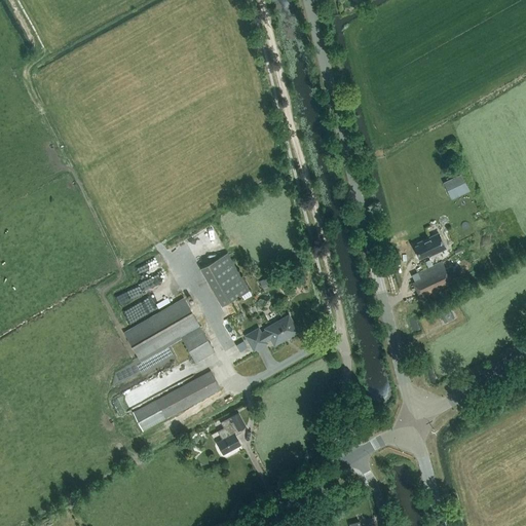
[(353,0),(344,4),(348,13),(359,8),(354,0),(353,0)]
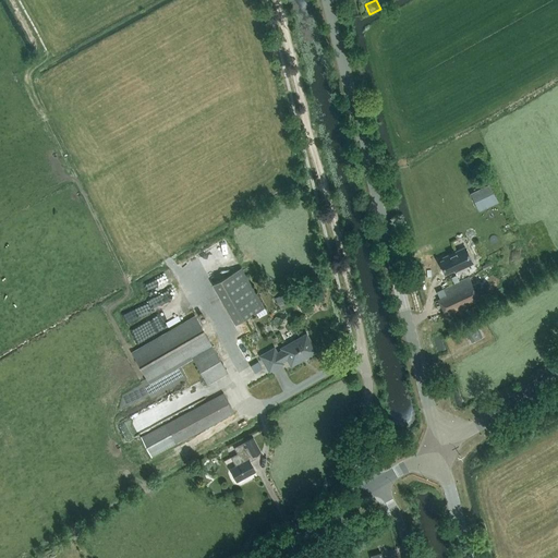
[(492,182),(472,191),(480,210),(500,202),(492,182)]
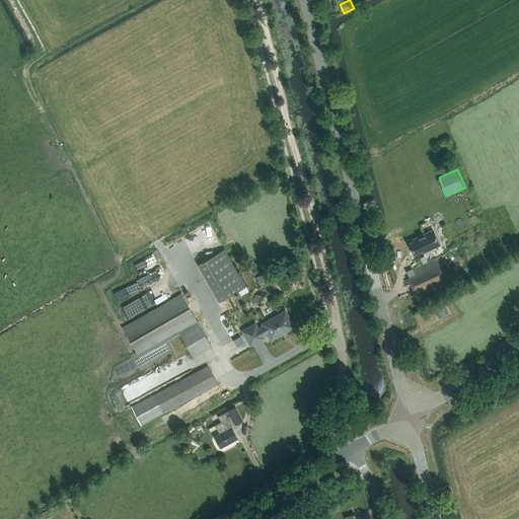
[(413,240),(414,241),(409,243),(415,254),(423,251),(424,252),(440,245),(434,230),(413,240)]
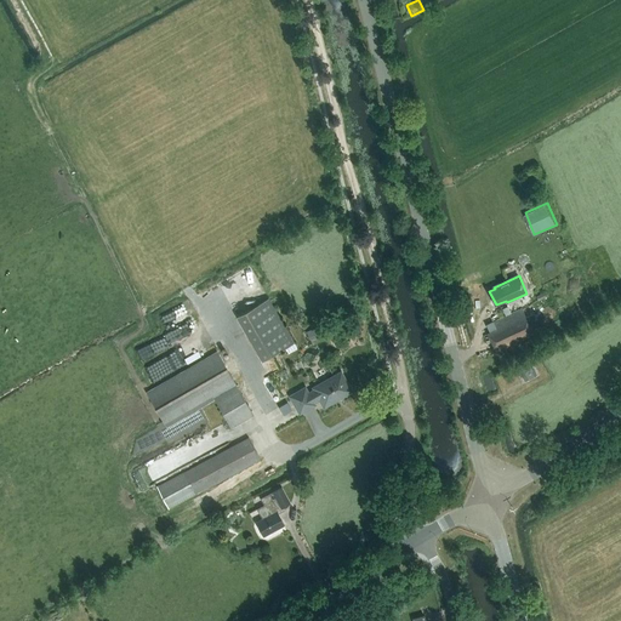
[(294,343),(268,298),(237,317),(262,362),(294,343)]
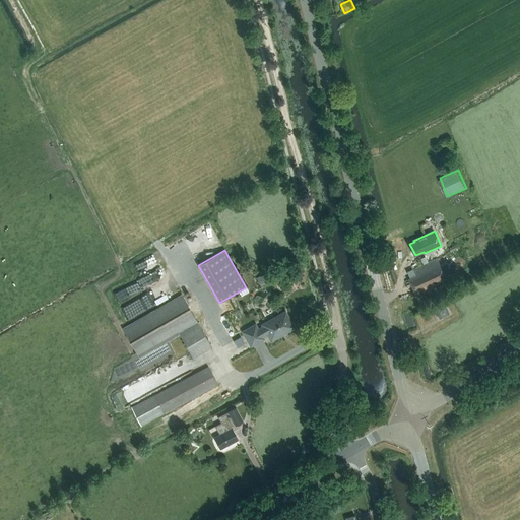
[(414,296),(447,280),(440,264),(447,261),(445,256),(412,270),(415,276),(407,279),(414,296)]
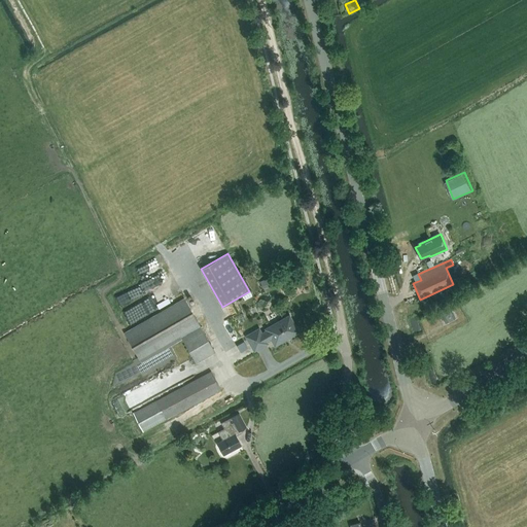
[(182,338),(197,363),(215,353),(184,299),(125,332),(141,361),(182,338)]
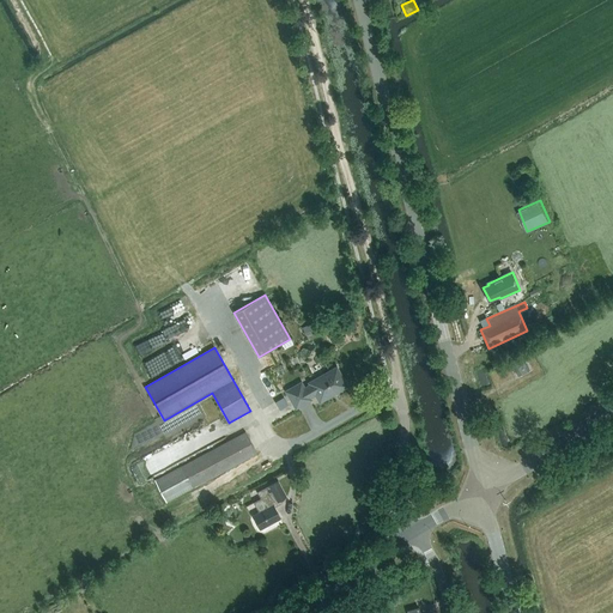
[(513,368),(517,377),(530,370),(525,360),(513,368)]
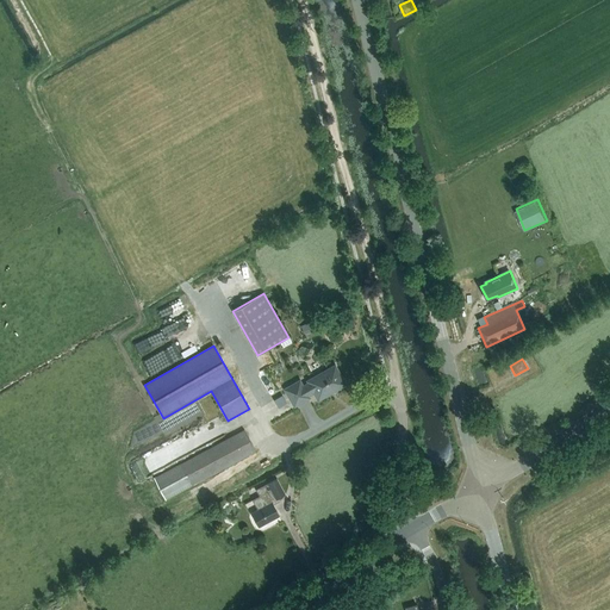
[(309,396),(315,393),(319,400),(346,385),(335,366),(309,381),(310,384),(303,387),(300,381),(286,390),(296,406),(310,398),(309,396)]
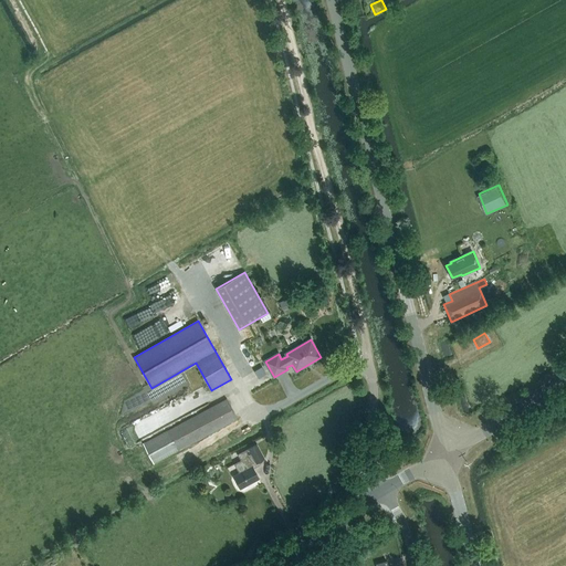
[(144,443),(154,463),(238,419),(227,399),(144,443)]
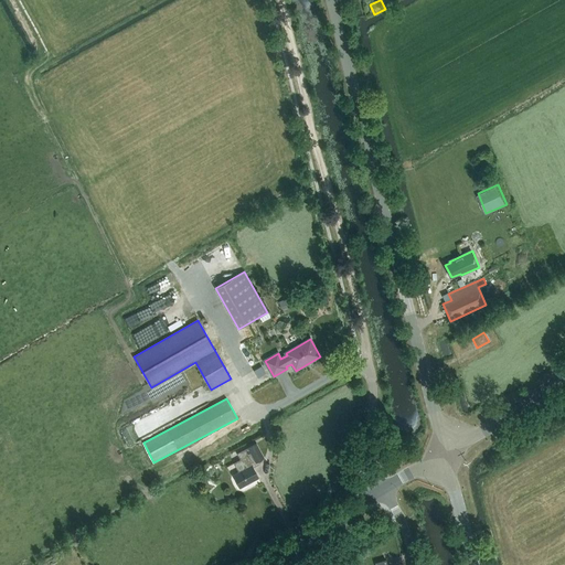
[(257,444),(248,448),(237,454),(241,460),(234,464),(240,472),(233,475),(241,488),(258,478),(252,466),(257,464),(256,462),(265,458),(257,444)]
